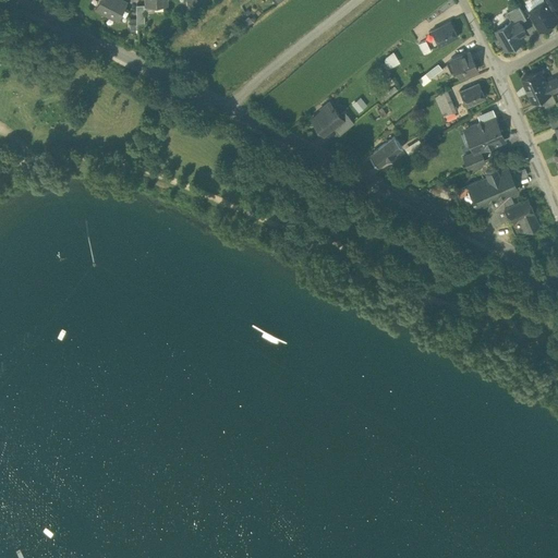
[(125,1),(122,0),(99,0),(96,7),(117,17),(125,1)]
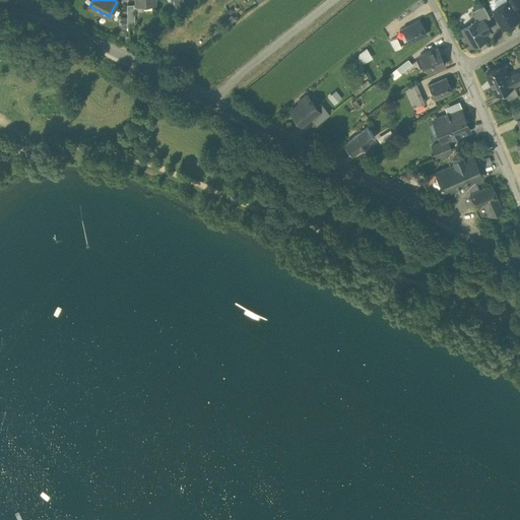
[(509,1),(494,10),(504,27),(519,18),(513,8),(509,1)]
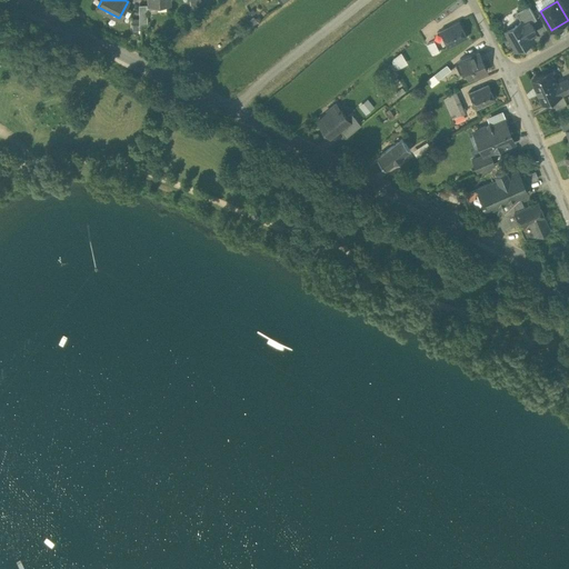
[(529,5),(517,12),(522,21),(525,25),(530,21),(530,22),(537,19),(529,5)]
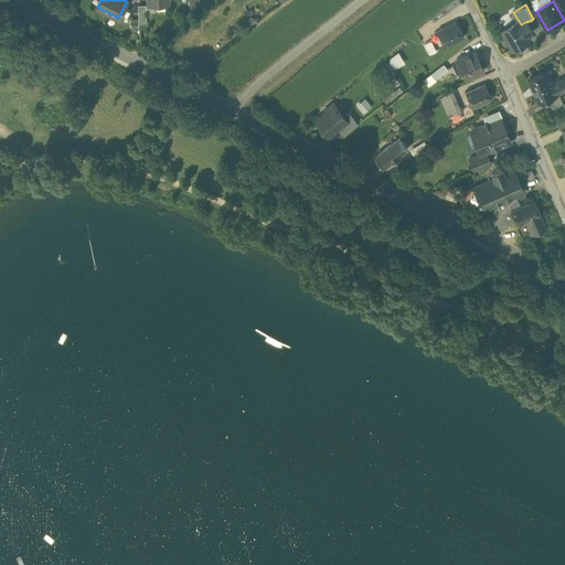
[(456,20),(437,30),(445,45),(464,36),(456,20)]
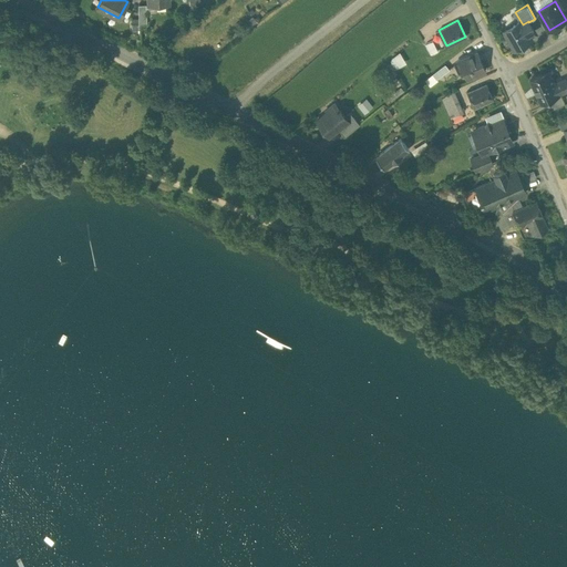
[(523,24),(521,21),(504,31),(515,50),(532,40),(528,34),(534,31),(528,22),(528,21),(523,24)]
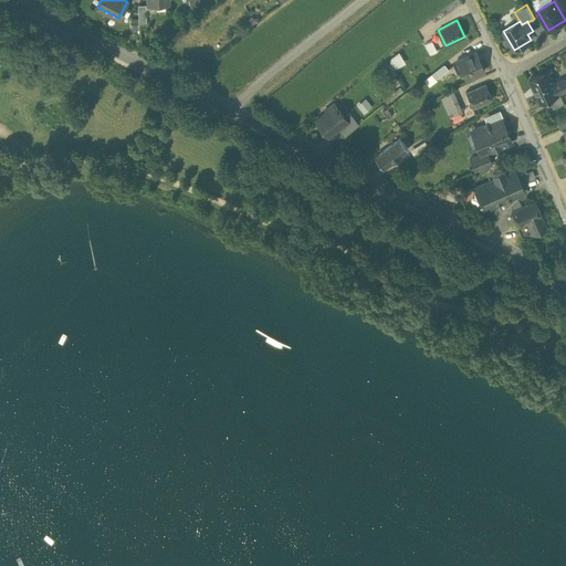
[(431,41),(425,44),(430,54),(437,50),(431,41)]
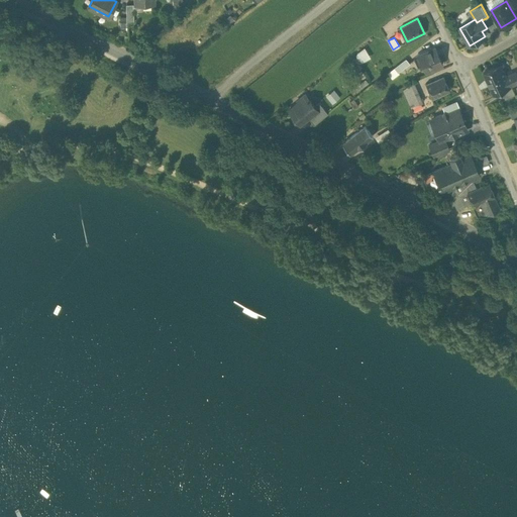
[(355,53),(362,63),(372,57),(366,46),(355,53)]
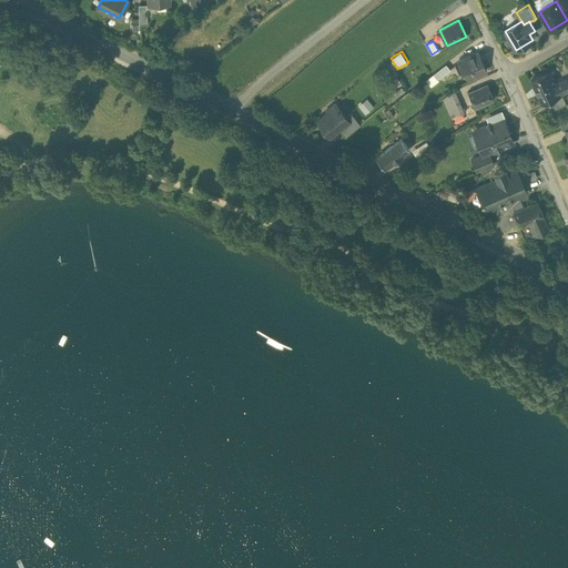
[(478,51),(462,58),(466,67),(463,68),(467,78),(486,70),(478,51)]
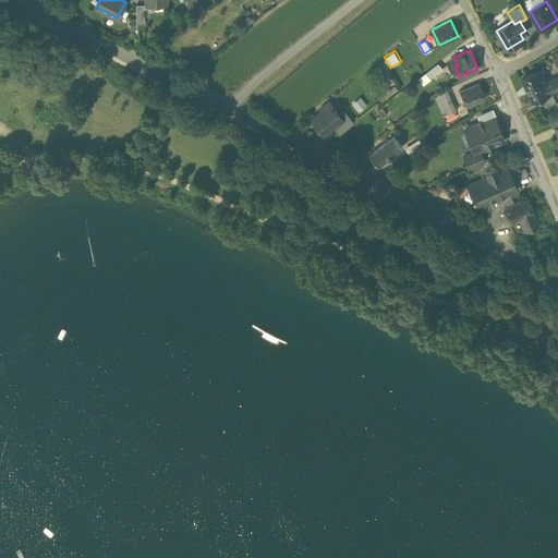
[(438,62),(426,72),(429,77),(441,68),(438,62)]
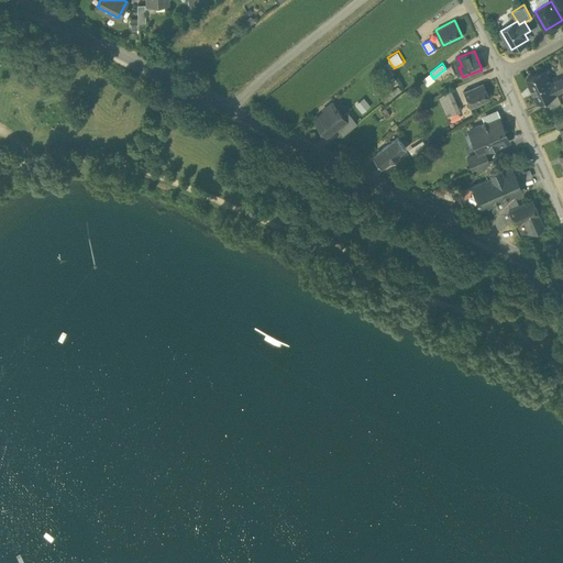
[(544,70),(527,78),(538,102),(543,99),(555,94),(551,83),(544,70)]
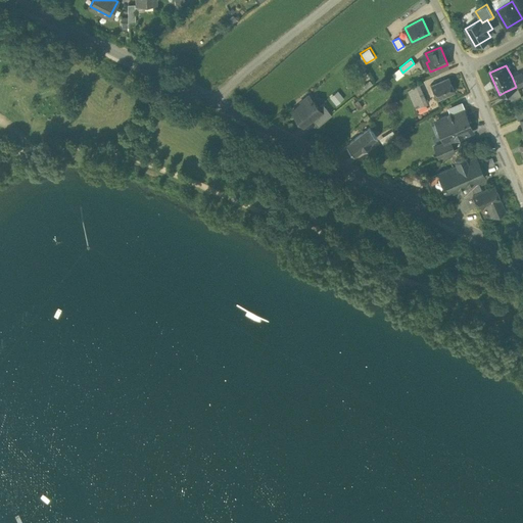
[(522,74),(522,73),(512,77),(516,87),(522,83),(522,74)]
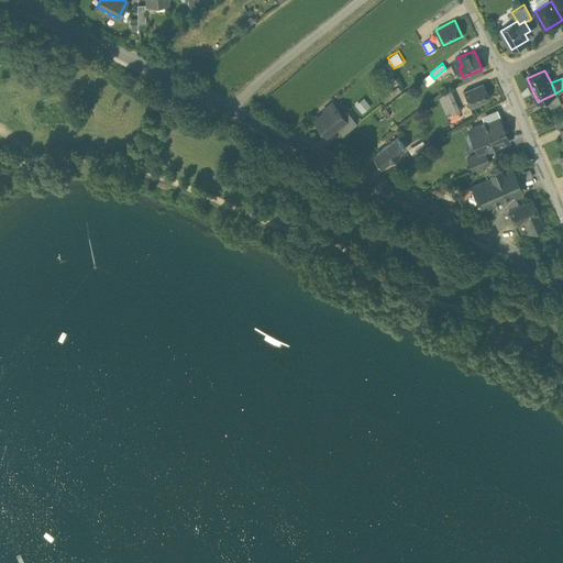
[(483,83),(464,91),(471,107),(489,98),(483,83)]
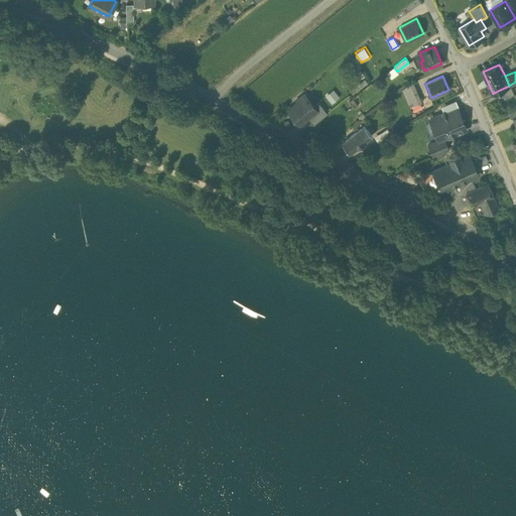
[(413,82),(402,89),(410,107),(422,102),(413,82)]
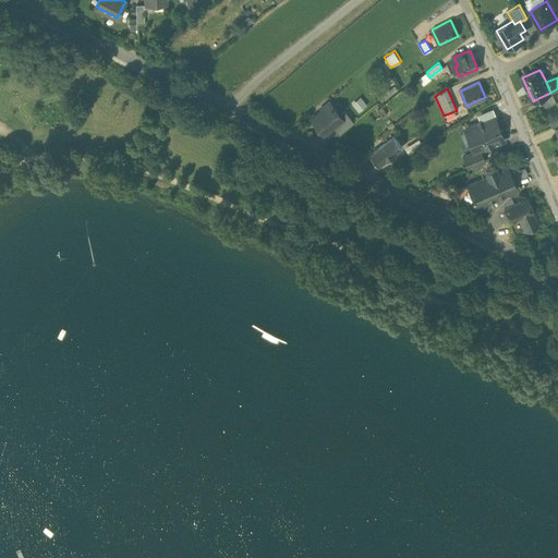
[(550,93),(538,98),(544,110),(556,104),(550,93)]
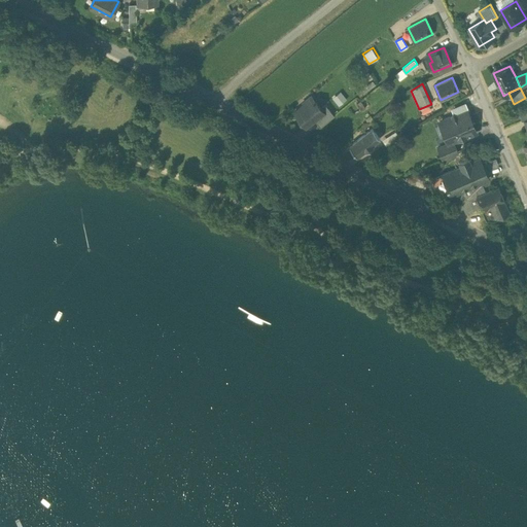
[(304,104),(294,111),(306,126),(314,119),(323,112),(320,107),(313,99),(305,105),(304,104)]
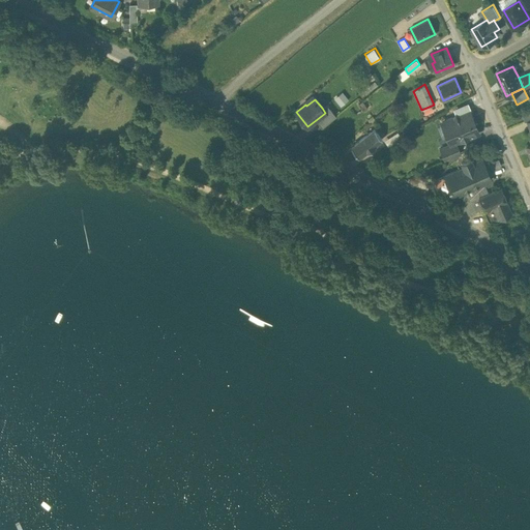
[(367,109),(362,101),(358,105),(363,112),(367,109)]
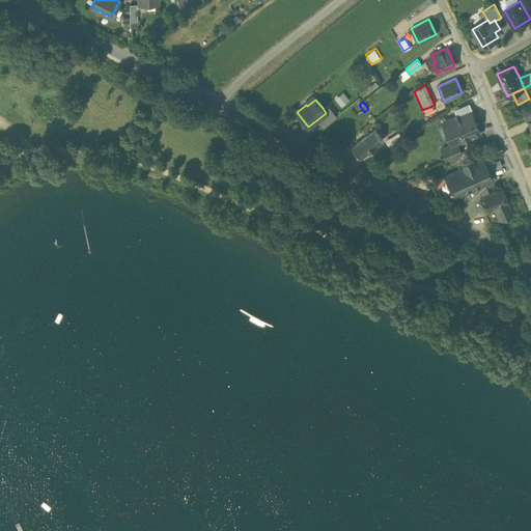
[(326,113),(316,120),(323,128),(336,116),(328,104),(323,108),(326,113)]
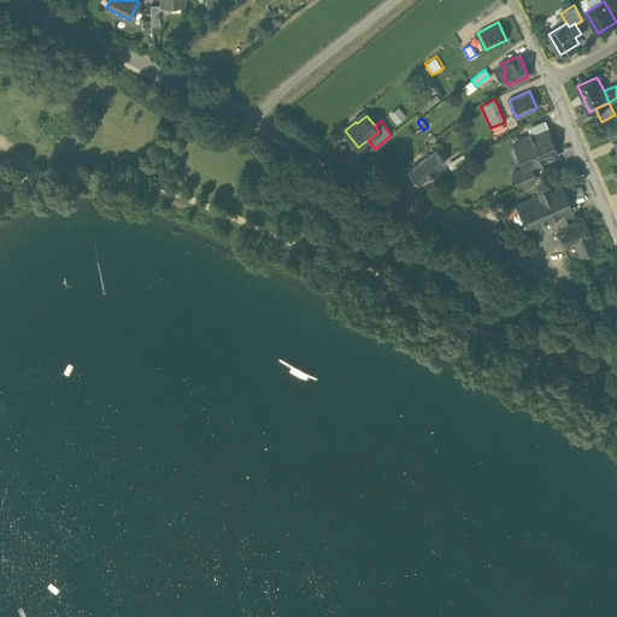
[(546,130),(535,134),(530,133),(528,137),(515,142),(526,168),(530,165),(557,154),(546,130)]
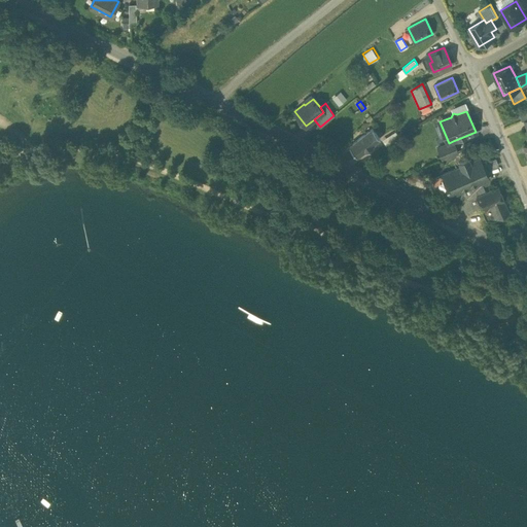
[(372,129),(349,146),(357,156),(365,149),(366,150),(373,145),(372,144),(380,138),(372,129)]
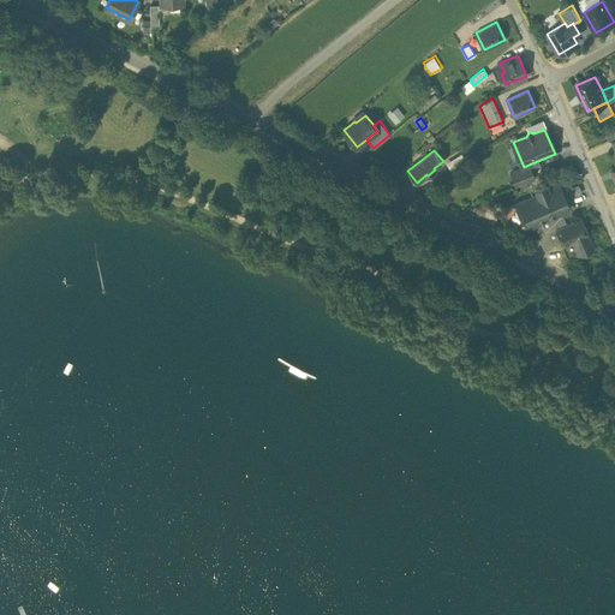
[(529,165),(524,167),(511,173),(517,185),(535,178),(529,165)]
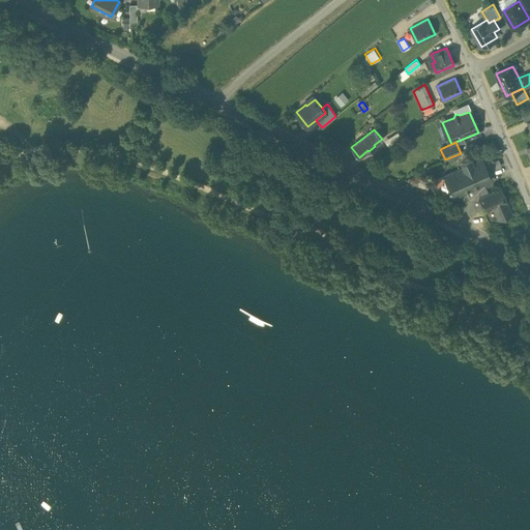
[(481,159),(431,181),(437,195),(451,188),(458,202),(463,200),(468,211),(474,209),(471,202),(479,198),(478,197),(489,193),(484,183),(491,180),(481,159)]
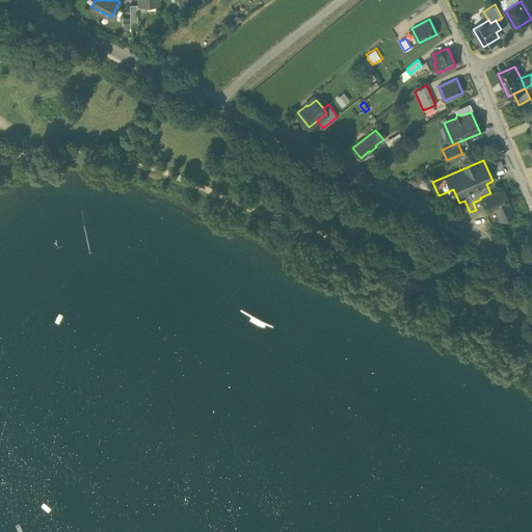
[(490,193),(480,197),(481,198),(486,213),(487,212),(496,209),(509,203),(503,188),(490,193)]
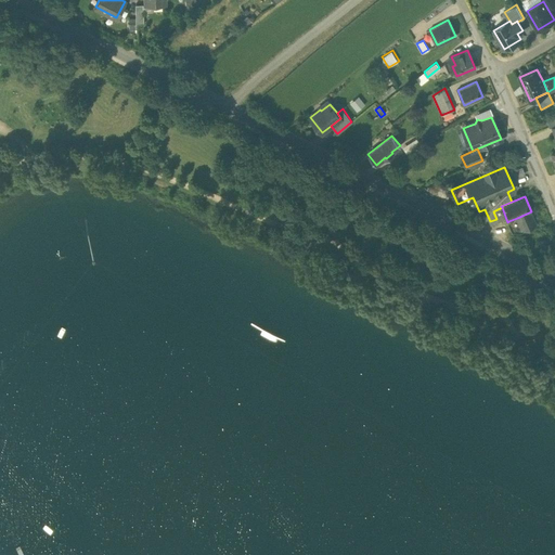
[(531,211),(517,218),(521,229),(523,229),(536,223),(531,211)]
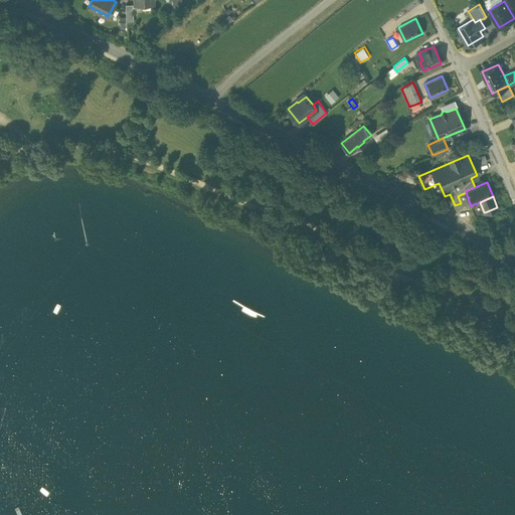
[(480,202),(472,205),(475,213),(482,213),(484,212),(480,202)]
